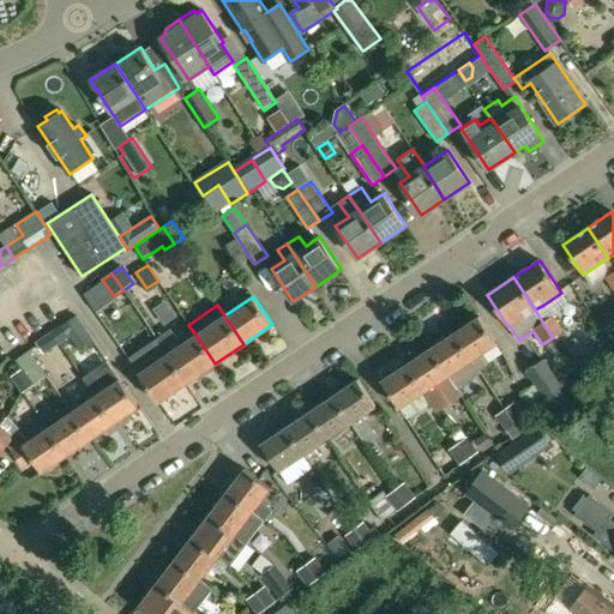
[(553,314),(542,321),(553,337),(564,331),(553,314)]
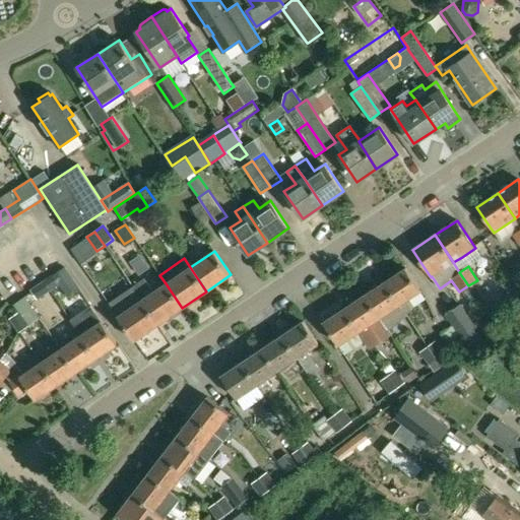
[(65,267),(45,280),(52,290),(59,285),(67,297),(79,287),(65,267)]
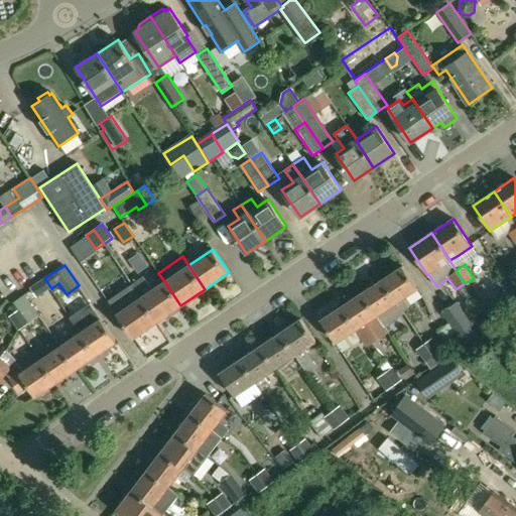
[(403,266),(382,280),(397,302),(405,296),(417,288),(403,266)]
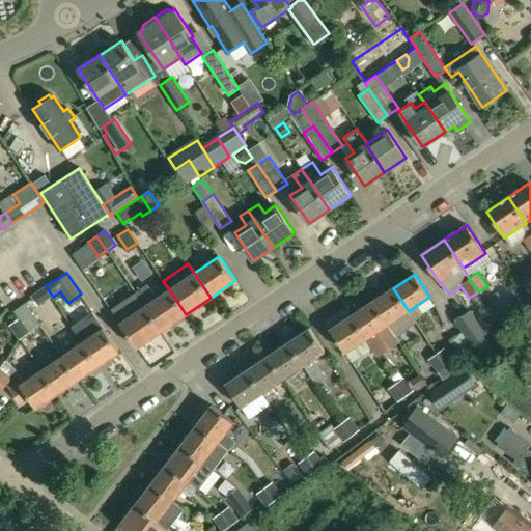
[(147,284),(136,292),(145,306),(162,331),(186,314),(169,289),(157,298),(147,284)]
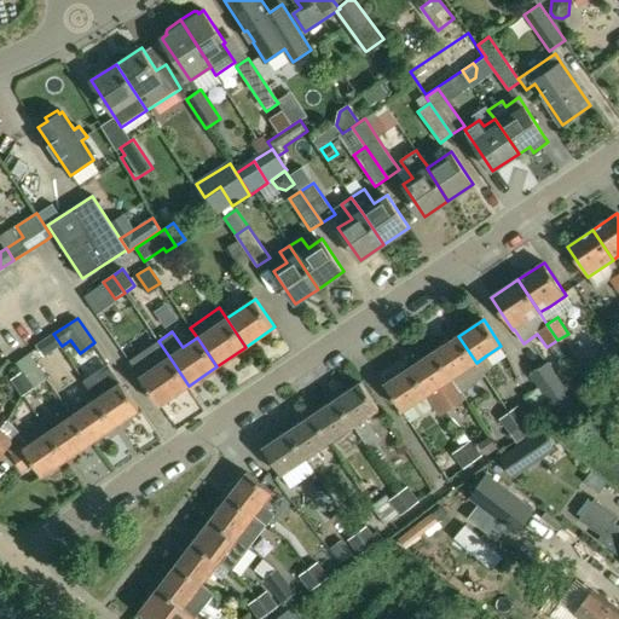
[(53,334),(36,346),(45,357),(62,346),(53,334)]
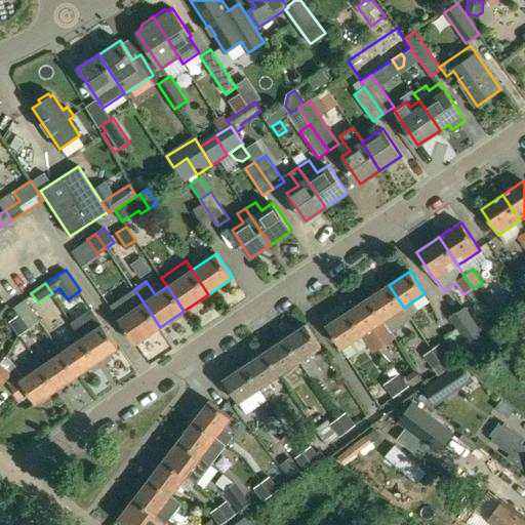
[(389,285),(368,298),(380,318),(391,333),(411,319),(410,317),(404,308),(389,285)]
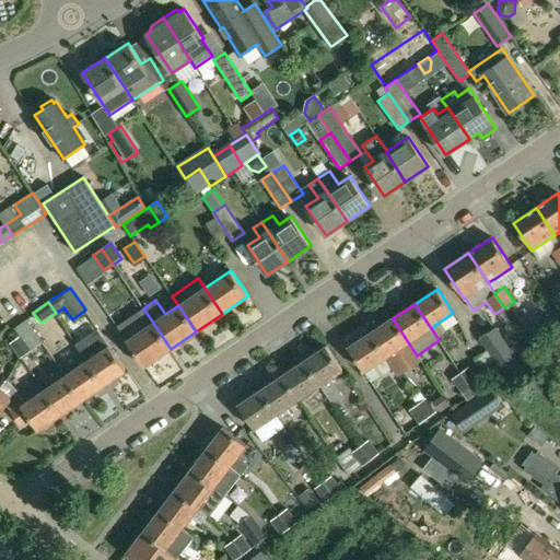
[(393,318),(371,333),(387,358),(394,368),(399,375),(410,368),(406,362),(395,346),(406,339),(393,318)]
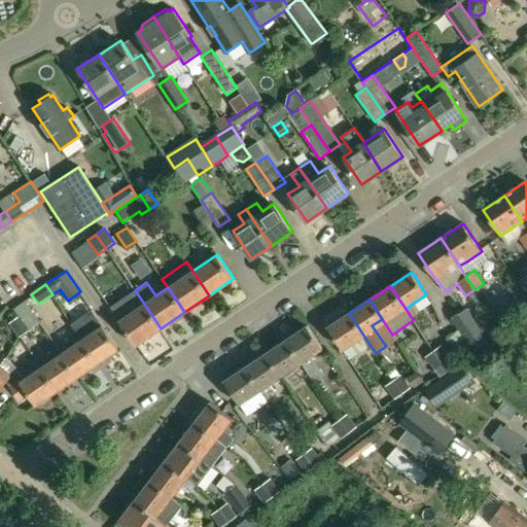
[(18,317),(9,323),(20,338),(40,323),(25,301),(12,310),(18,317)]
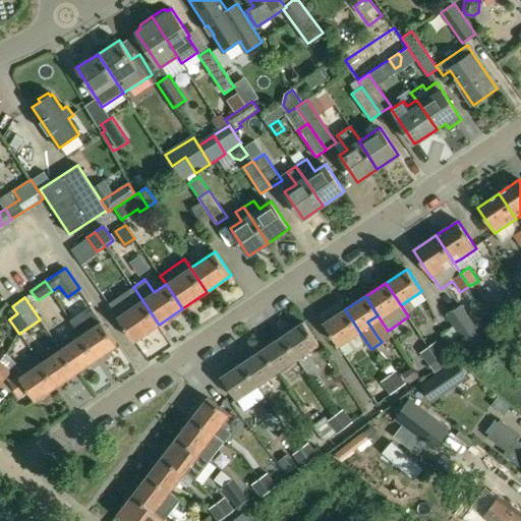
[(141,300),(118,317),(134,342),(159,325),(142,300),(141,300)]
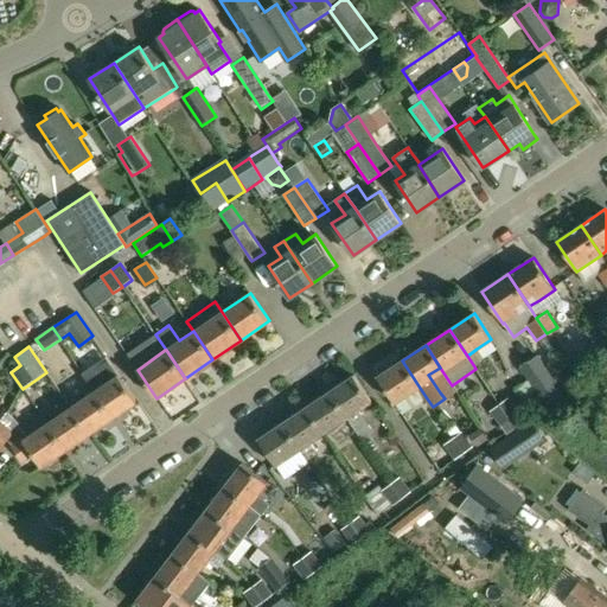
[(100,351),(77,365),(82,372),(104,359),(100,351)]
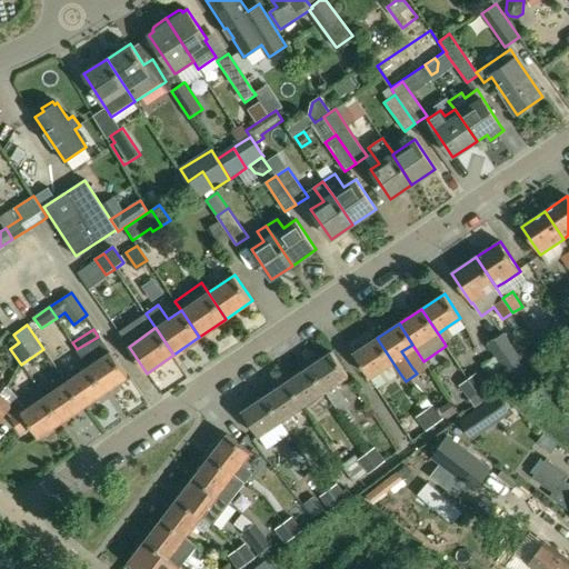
[(543,331),(535,338),(542,348),(551,341),(543,331)]
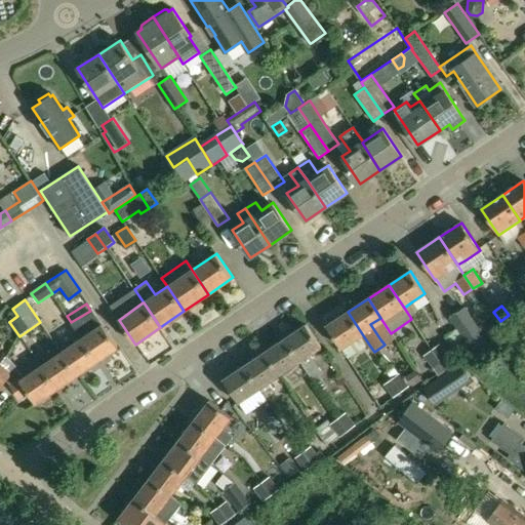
[(466,308),(450,317),(457,328),(471,349),(485,339),(486,339),(466,308)]
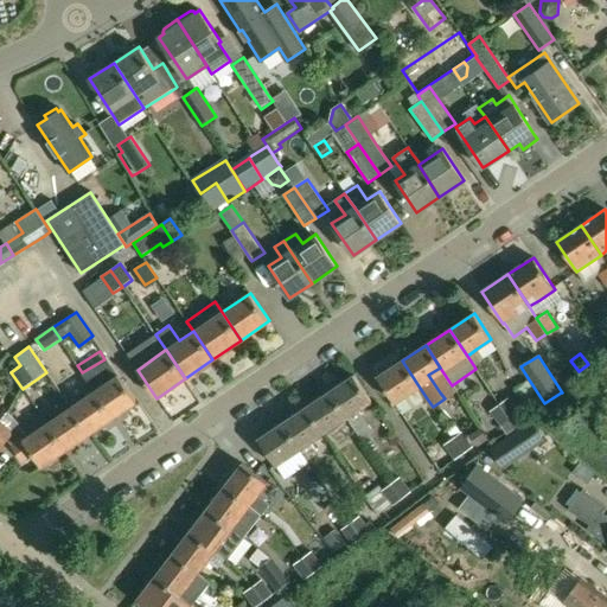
[(402,360),(377,377),(395,403),(420,388),(402,360)]
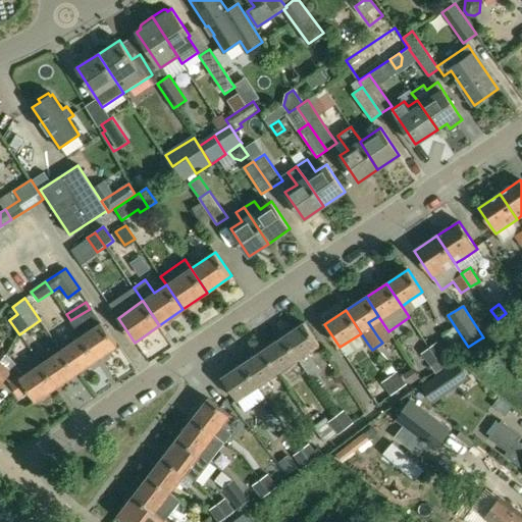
[(102,322),(82,336),(97,359),(117,345),(102,322)]
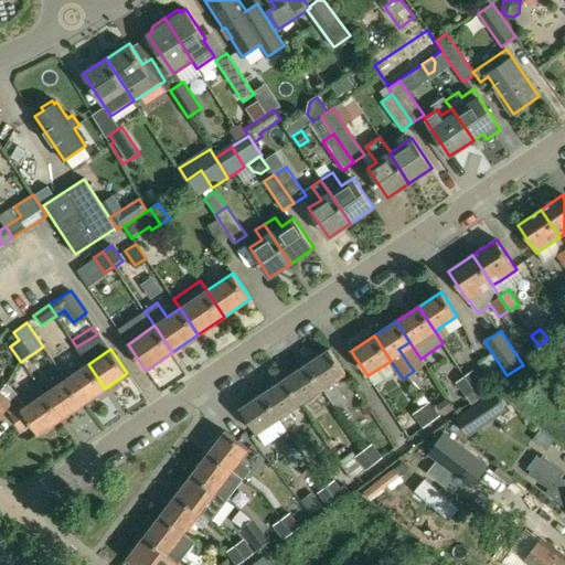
[(330,350),(308,364),(323,388),(337,408),(347,402),(334,382),(347,374),(330,350)]
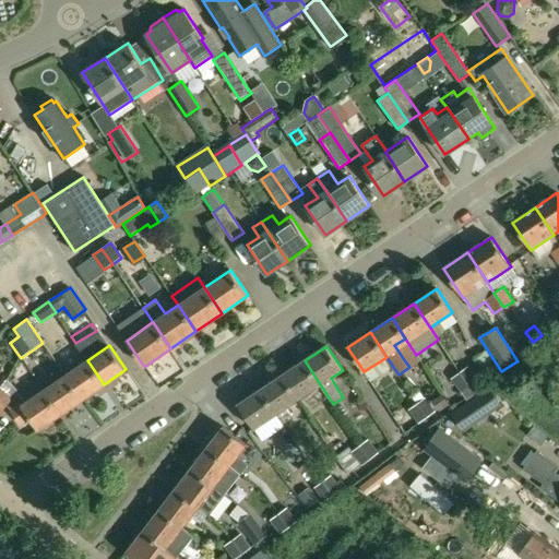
[(85,361),(66,376),(82,400),(104,384),(87,360),(85,361)]
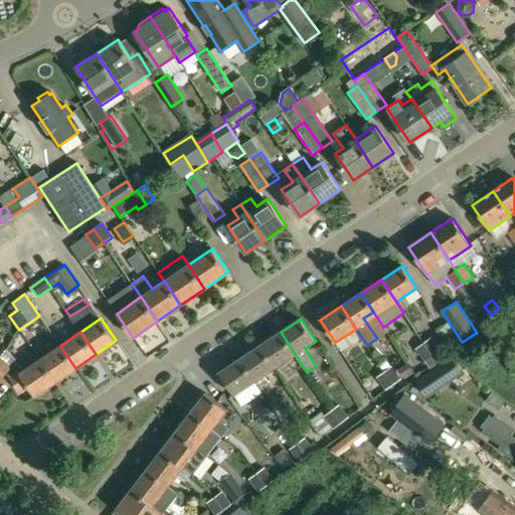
[(281,332),(260,346),(275,368),(295,354),(281,332)]
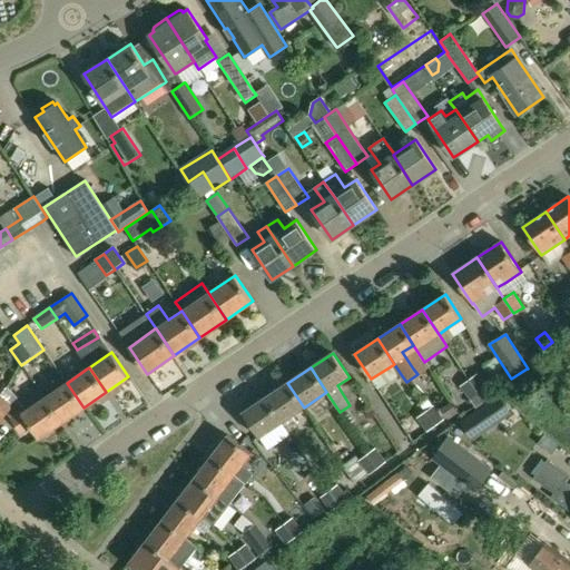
[(527,369),(511,379),(517,386),(532,376),(527,369)]
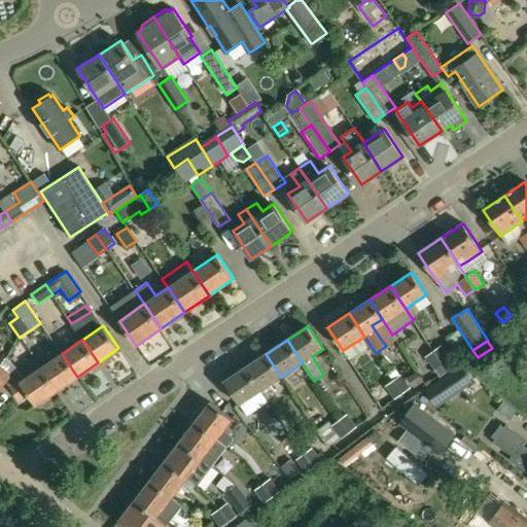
[(441,346),(433,351),(442,362),(449,372),(457,366),(451,358),(449,356),(441,346)]
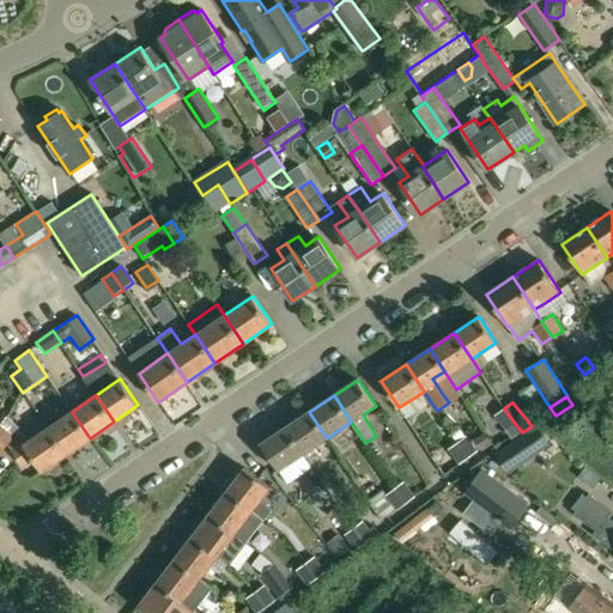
[(504,408),(495,416),(505,429),(513,439),(522,432),(514,422),(504,408)]
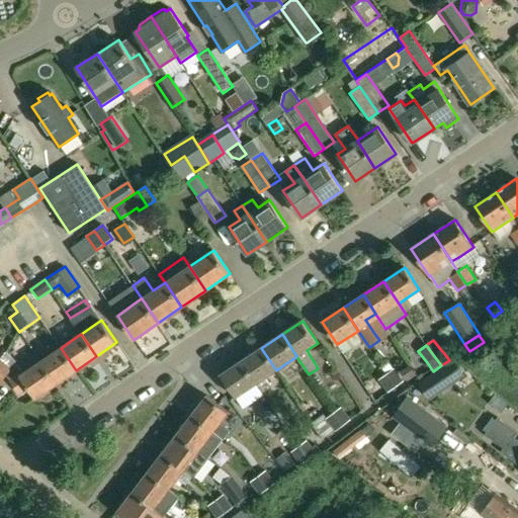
[(40,361),(56,384),(76,370),(61,348),(40,361)]
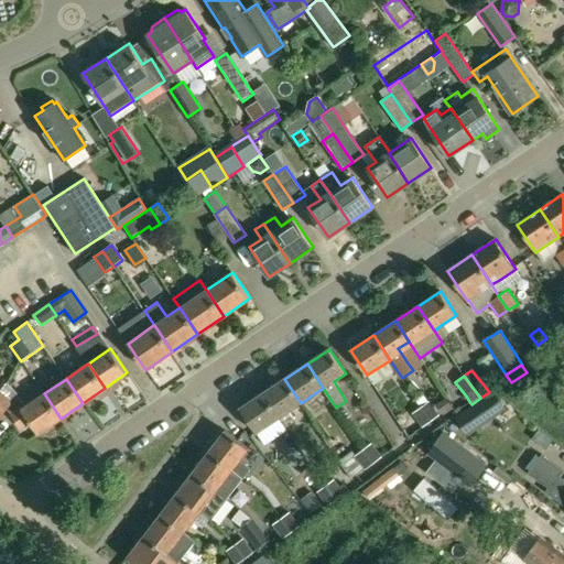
[(284,379),(262,393),(279,418),(285,427),(296,421),(290,411),(301,403),(284,379)]
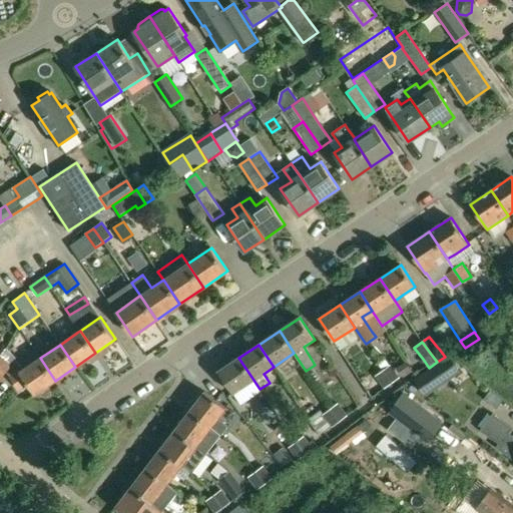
[(0,379),(6,373),(17,360),(16,360),(17,359),(6,350),(1,357),(0,356),(0,379)]
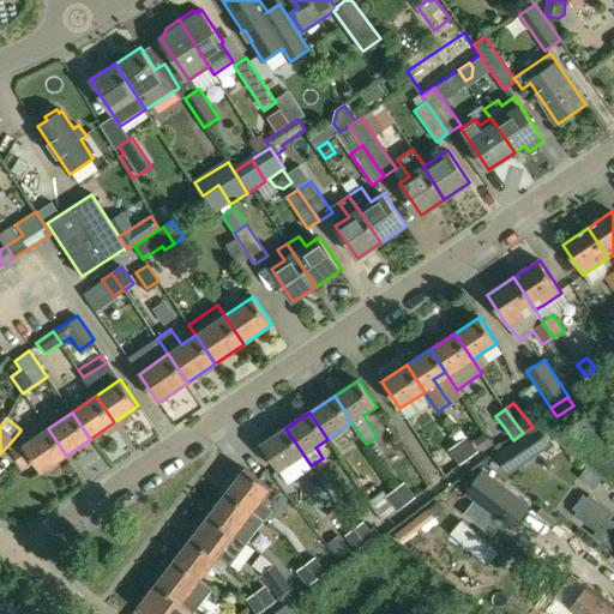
[(20,431),(7,446),(12,450),(24,469),(35,462),(42,471),(66,456),(48,428),(28,443),(22,433),(20,431)]
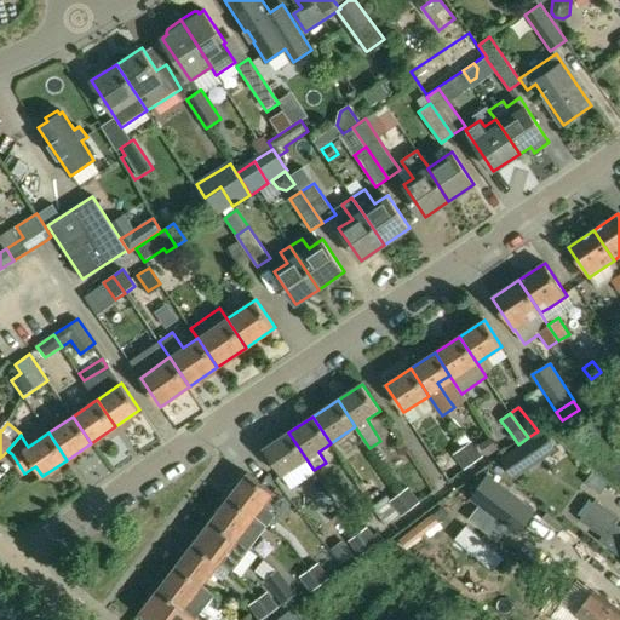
[(288,432),(264,449),(282,476),(306,459),(288,432)]
